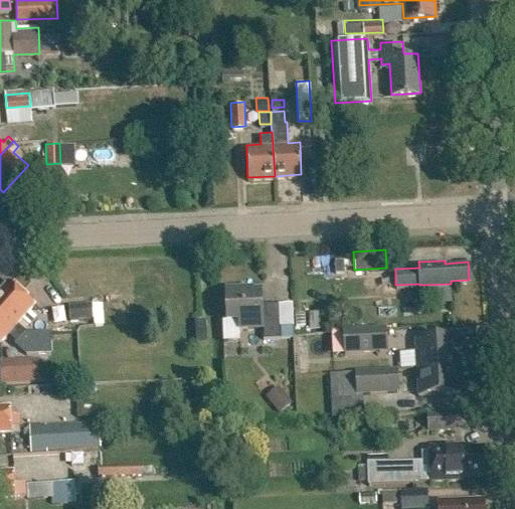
[(22,315),(34,301),(8,278),(0,287),(0,305),(23,326),(28,321),(22,315)]
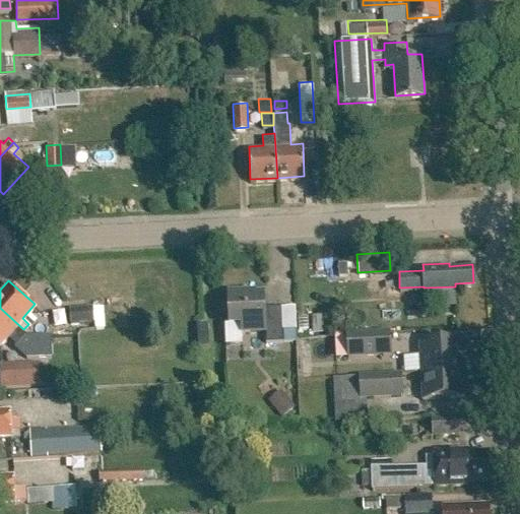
[(228,288),(229,320),(241,320),(242,328),(265,327),(265,339),(283,338),(281,304),(265,305),(264,290),(247,291),(247,287),(228,288)]
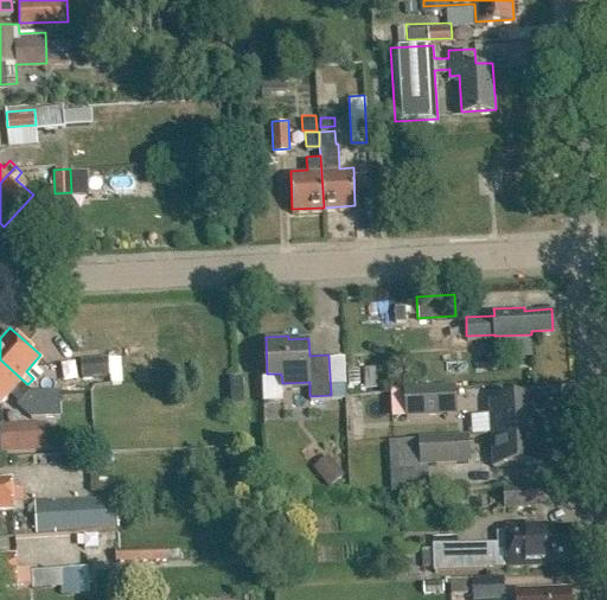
[(82,374),(110,372),(109,356),(81,357),(82,374)]
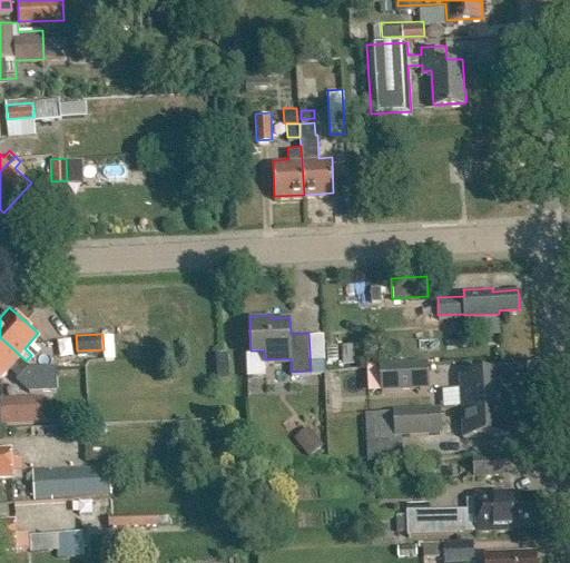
[(30,365),(26,361),(0,337),(0,375),(10,365),(19,374),(16,377),(29,389),(57,388),(56,364),(30,365)]
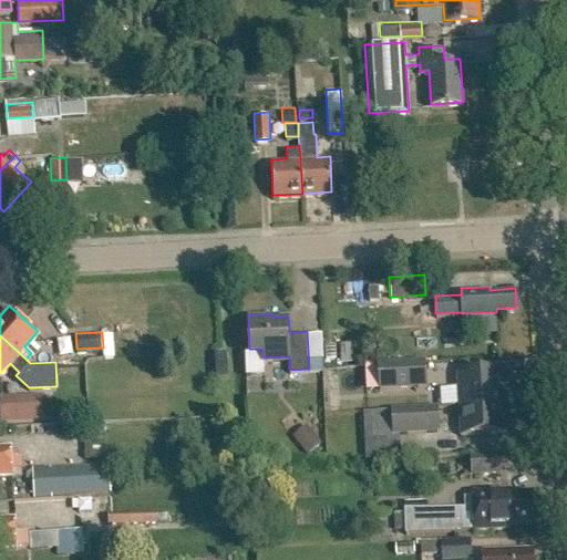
[(351,340),(340,340),(341,359),(351,359),(351,340)]
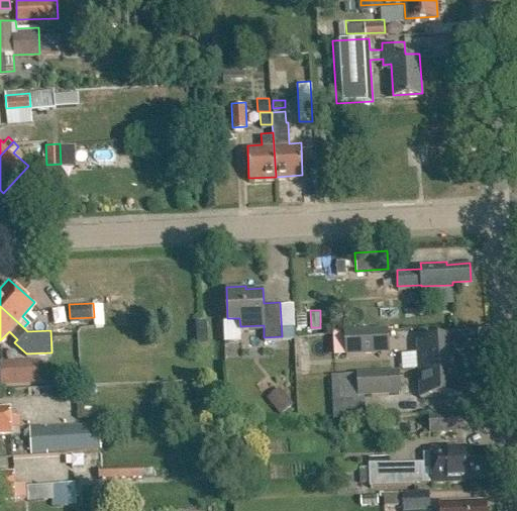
[(206,319),(196,319),(197,341),(208,341),(206,319)]
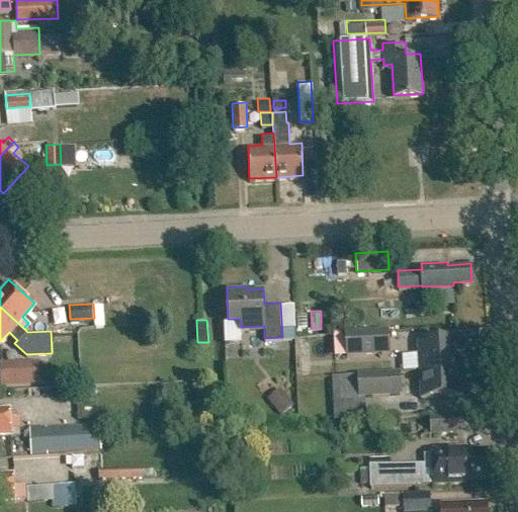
[(345,328),(346,351),(390,349),(387,326),(345,328)]
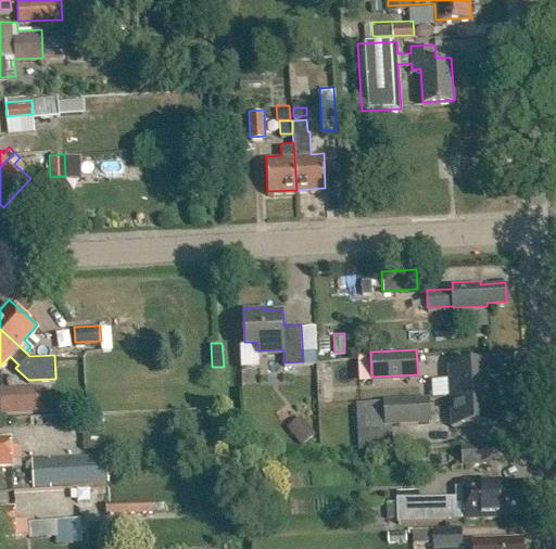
[(493,360),(447,362),(450,393),(495,391),(493,360)]
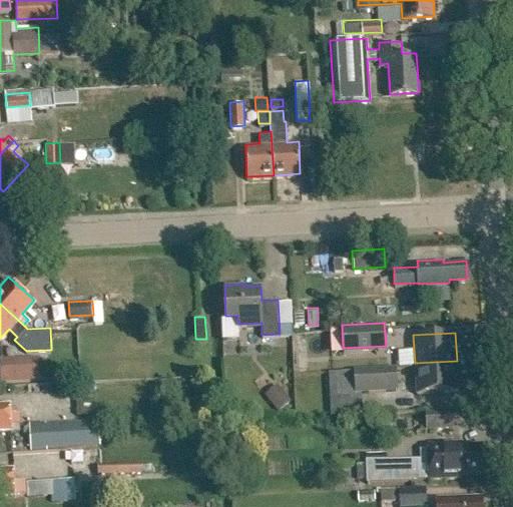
[(0,375),(0,379),(39,378),(38,355),(0,355),(0,375)]
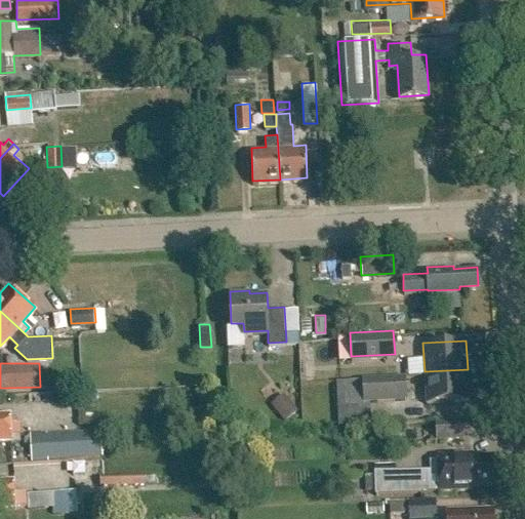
[(468,369),(425,371),(427,400),(470,398),(468,369)]
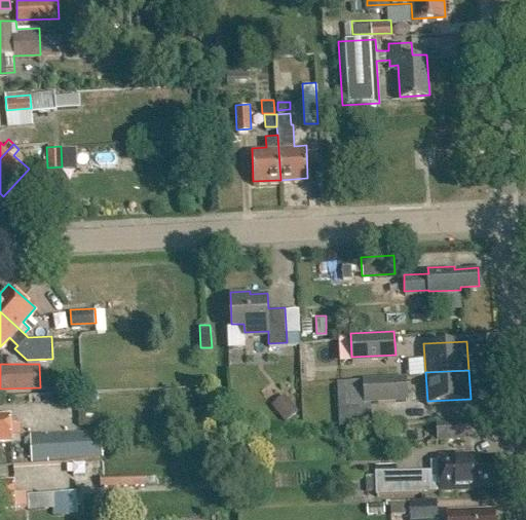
[(406,373),(363,376),(364,399),(407,396),(406,373)]
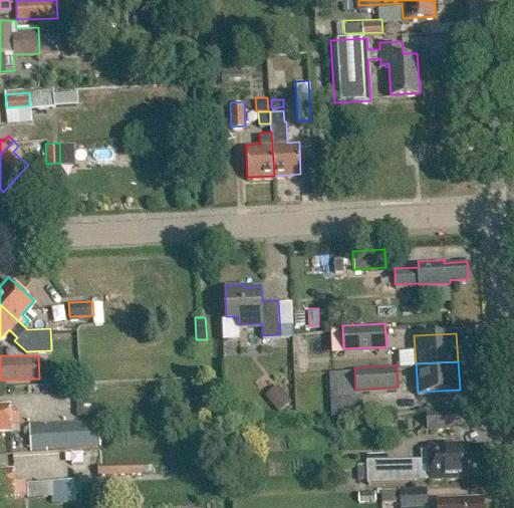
[(279,383),(267,392),(281,410),(293,400),(279,383)]
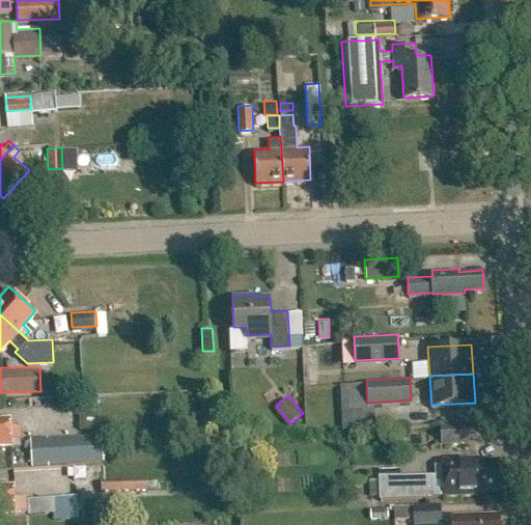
[(10,416),(0,416),(0,443),(11,443),(11,442),(21,442),(20,435),(11,435),(10,416)]
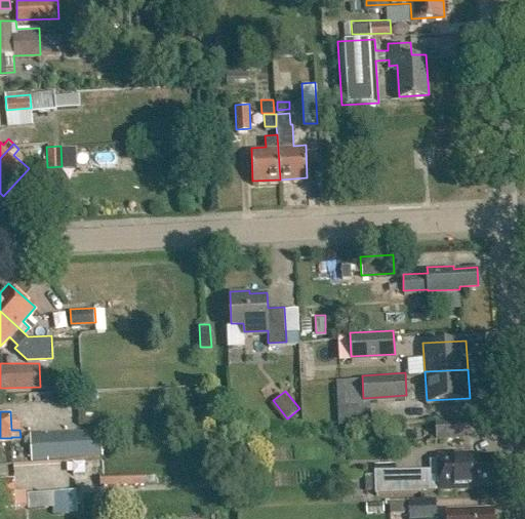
[(436,417),(436,436),(465,435),(463,416),(436,417)]
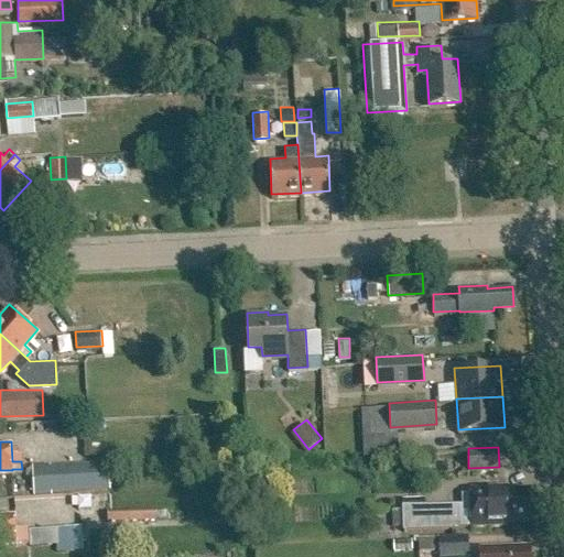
[(531,516),(530,485),(506,487),(506,483),(469,484),(469,491),(462,492),(462,500),(402,502),(402,504),(391,505),(391,523),(403,523),(403,527),(452,525),(452,523),(472,523),(472,524),(508,522),(508,517),(531,516)]
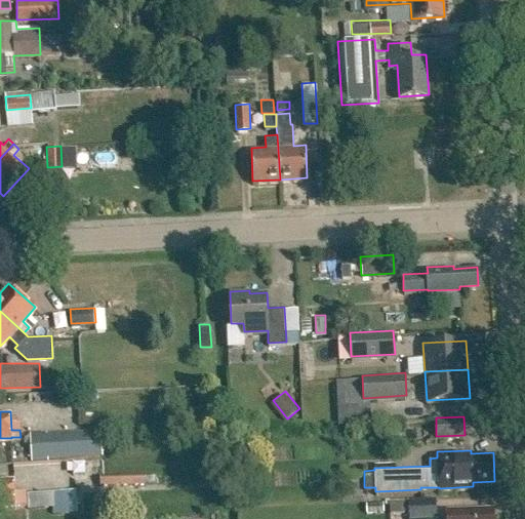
[(0,504),(15,504),(27,503),(27,505),(51,504),(52,510),(77,509),(75,486),(26,490),(26,487),(14,488),(13,477),(0,477),(0,504)]
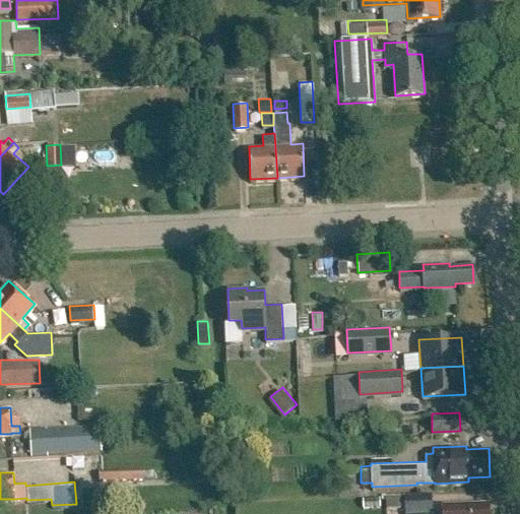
[(405,511),(404,513),(433,513),(434,510),(433,491),(385,493),(385,506),(405,505),(405,511)]
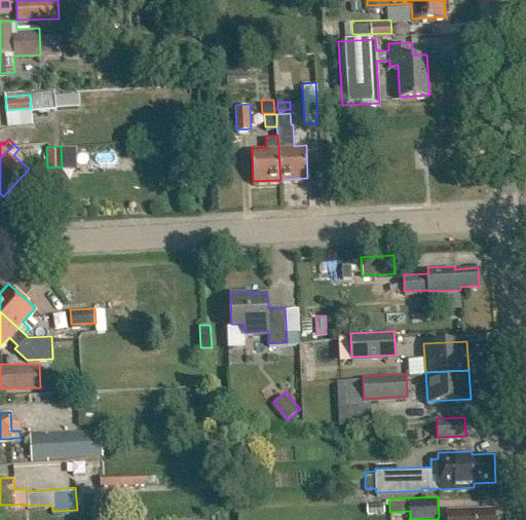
[(384,500),(367,500),(367,511),(384,510),(384,500)]
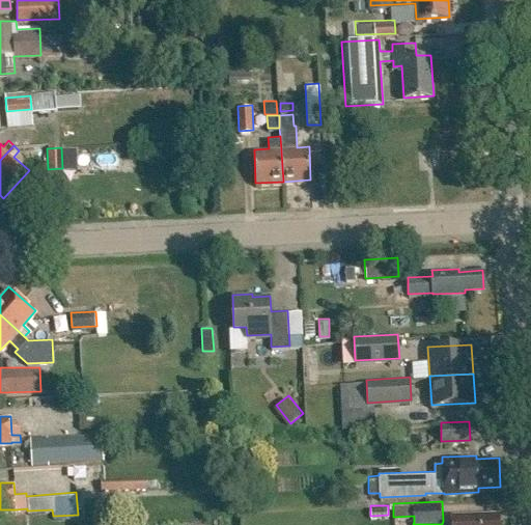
[(499,524),(499,513),(452,514),(452,524),(499,524)]
